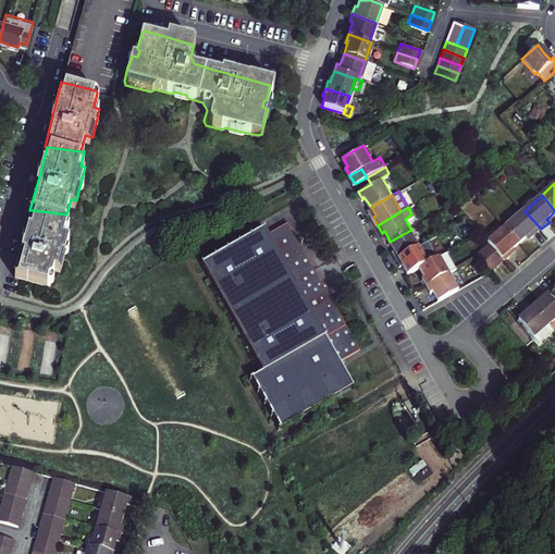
[(23,244),(15,272),(51,282),(54,265),(61,266),(69,232),(64,231),(69,216),(66,214),(33,210),(23,244)]
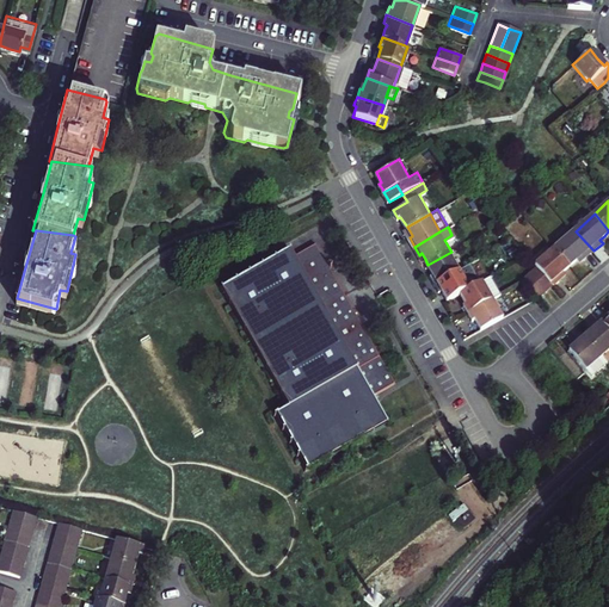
[(580,258),(583,260),(594,251),(576,231),(557,247),(571,265),(577,260),(580,258)]
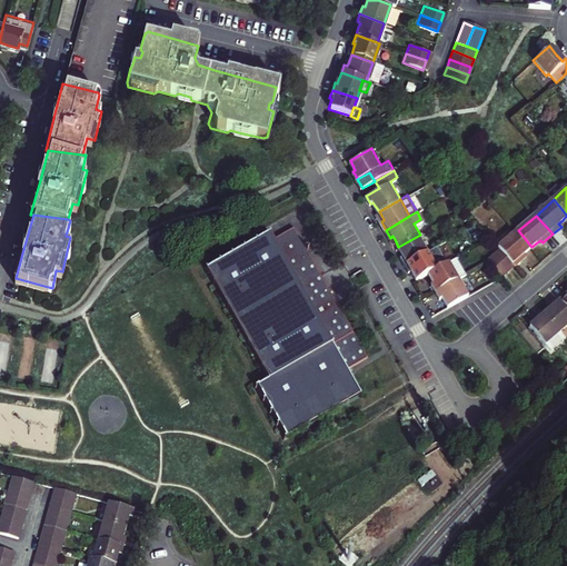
[(348,368),(369,357),(297,226),(276,238),(272,231),(209,267),(270,377),(258,384),(287,435),(362,394),(348,368)]
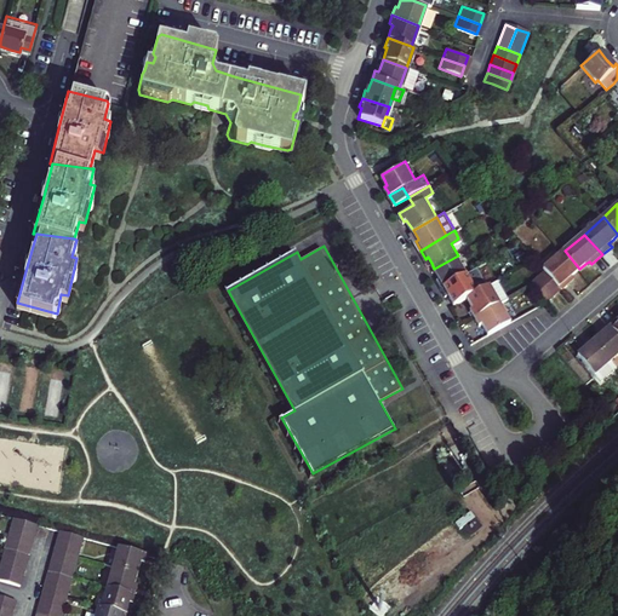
[(573,274),(579,269),(565,251),(545,269),(548,271),(564,288),(572,281),(570,277),(573,274)]
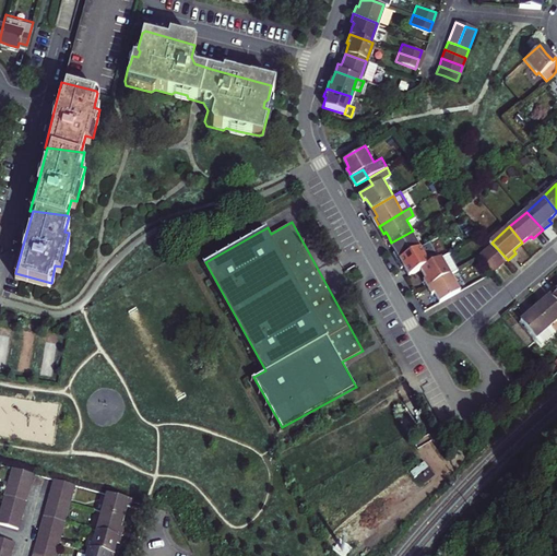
[(398,259),(422,246),(413,231),(391,243),(396,250),(393,252),(398,259)]
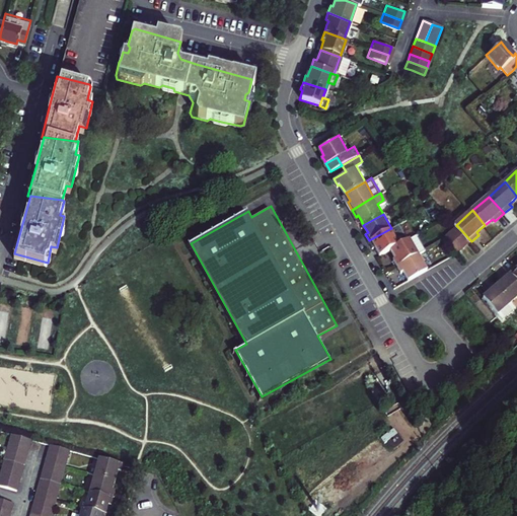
[(399,223),(391,228),(369,240),(373,247),(375,246),(378,250),(380,254),(391,248),(409,238),(399,223)]
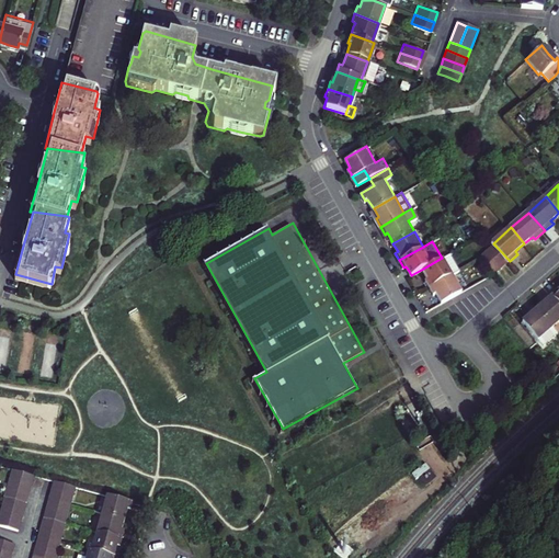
[(495,246),(488,251),(502,268),(510,261),(495,246)]
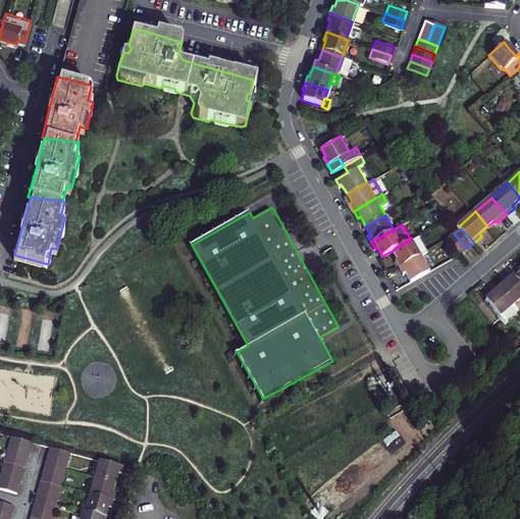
[(454,234),(447,241),(460,255),(467,249),(454,234)]
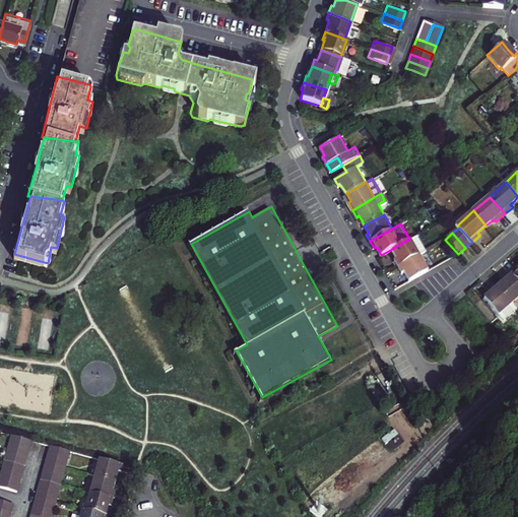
[(395,260),(398,266),(421,253),(427,250),(417,235),(409,239),(392,249),(395,254),(397,258),(395,260)]
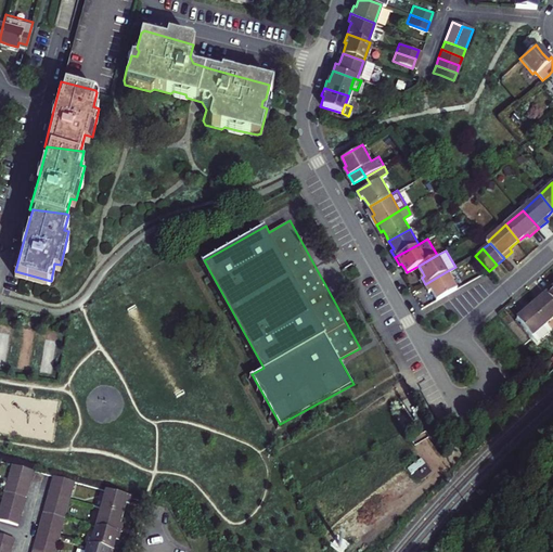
[(435,294),(438,300),(459,287),(449,270),(425,284),(431,292),(433,291),(435,294)]
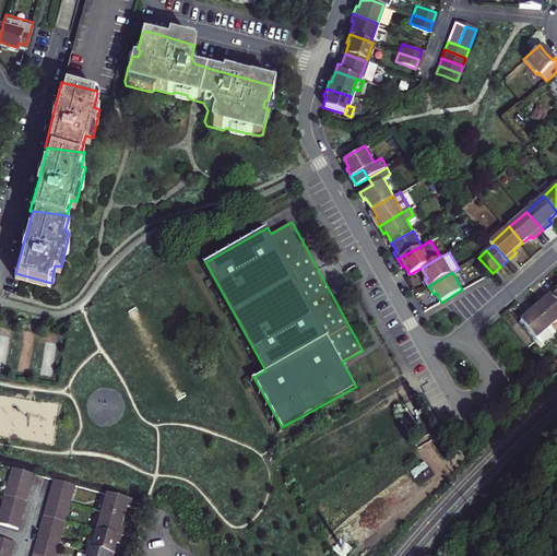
[(556,322),(556,300),(549,292),(544,297),(542,299),(544,303),(536,309),(553,327),(556,322)]
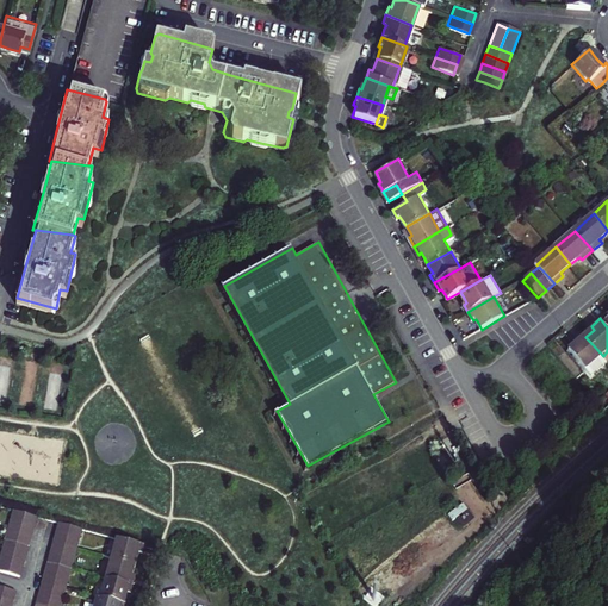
[(585,337),(583,333),(578,337),(576,339),(578,343),(570,350),(593,376),(607,362),(607,361),(603,356),(585,337)]
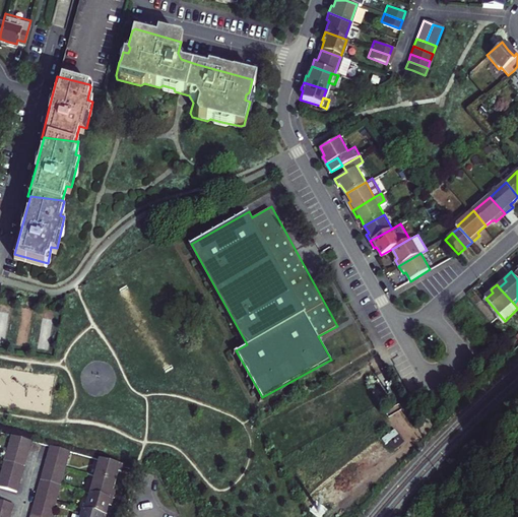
[(0,341),(47,350),(54,312),(9,304),(9,306),(0,304),(0,341)]
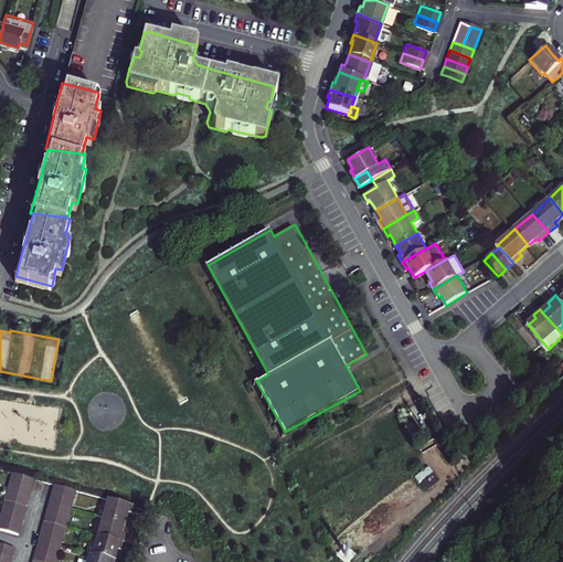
[(29,476),(11,472),(8,481),(27,486),(29,476)]
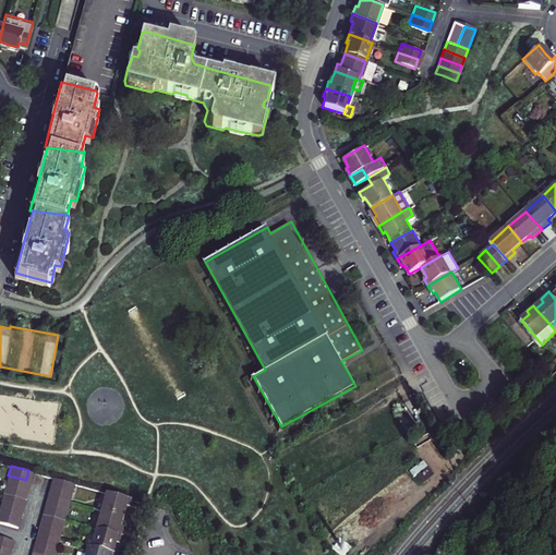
[(8,475),(4,485),(23,491),(26,480),(8,475)]
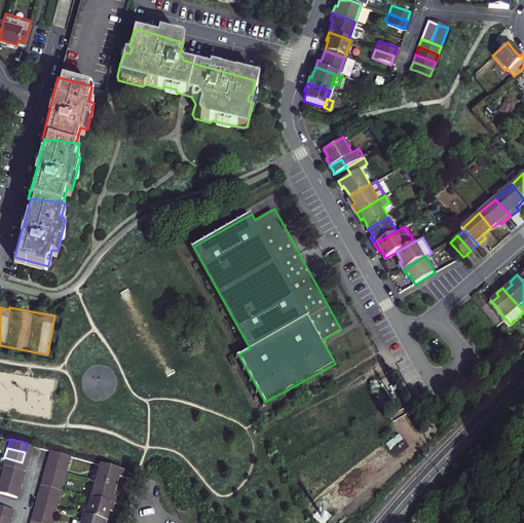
[(67,454),(49,449),(46,458),(64,463),(67,454)]
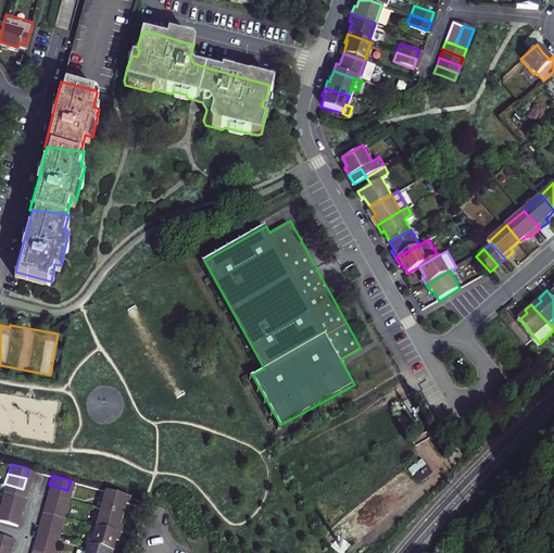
[(4,484),(2,493),(21,498),(23,489),(4,484)]
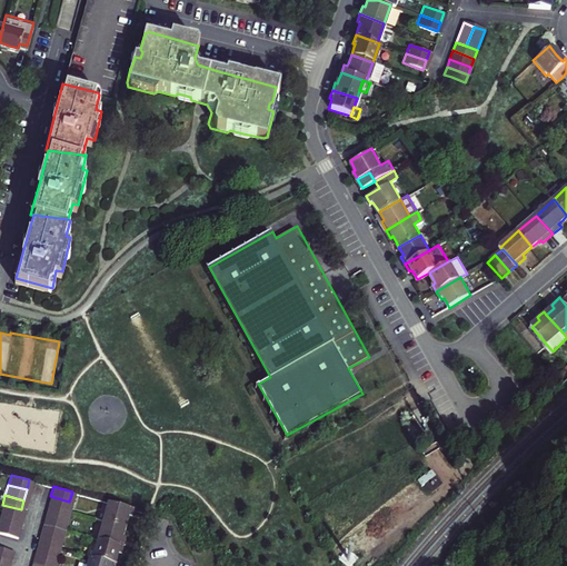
[(67,512),(69,502),(50,496),(48,506),(67,512)]
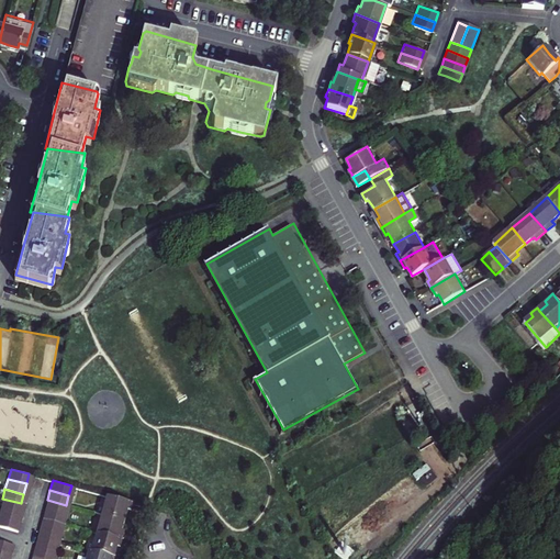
[(131,501),(104,494),(99,515),(122,522),(123,516),(125,511),(127,512),(131,501)]
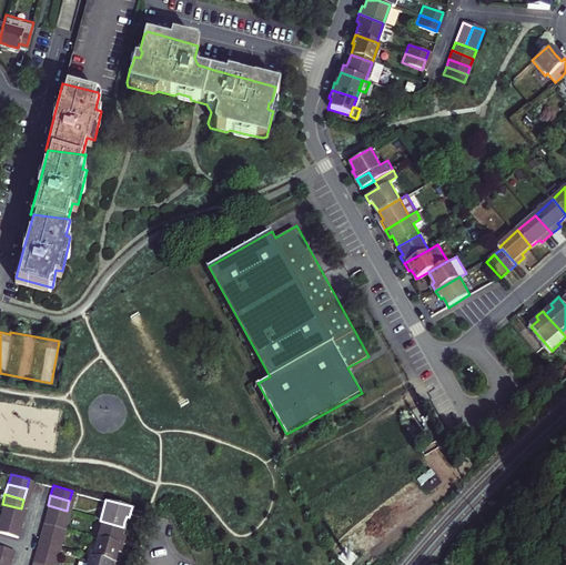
[(2,504),(0,513),(18,518),(21,508),(2,504)]
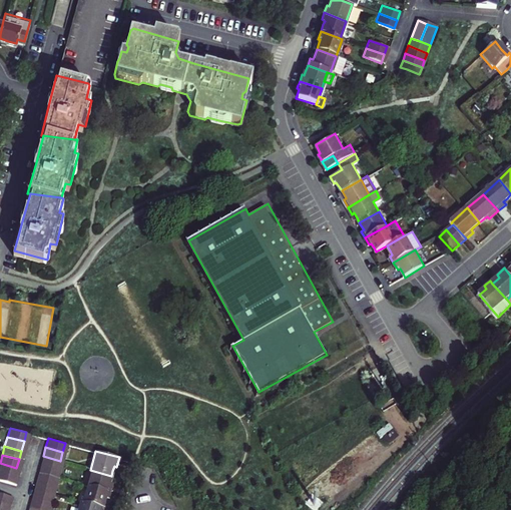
[(60,461),(43,456),(41,465),(57,470),(60,461)]
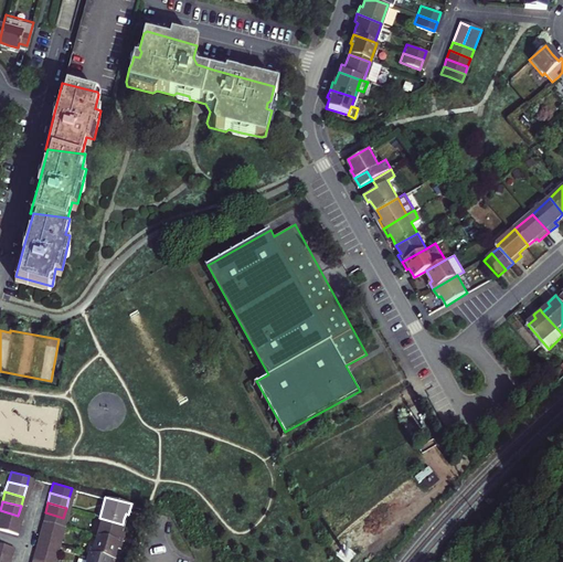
[(0,510),(0,520),(16,525),(18,516),(0,510)]
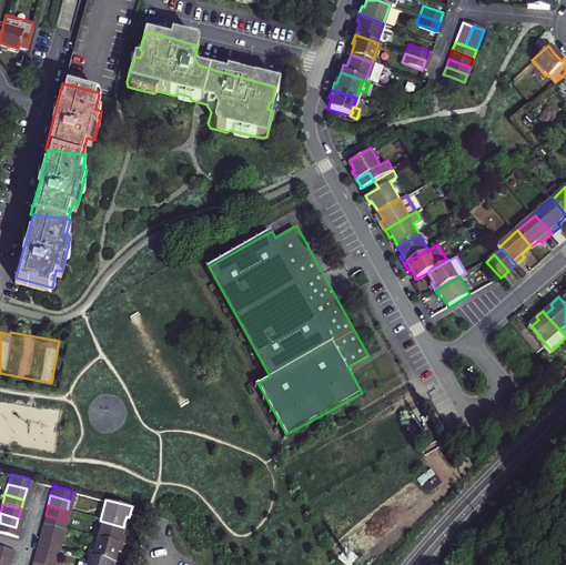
[(61,530),(63,521),(46,515),(42,525),(61,530)]
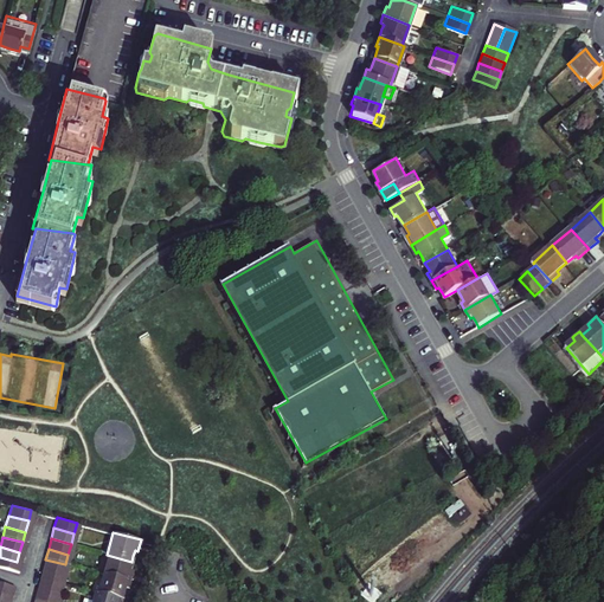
[(107,555),(101,575),(129,583),(132,574),(129,573),(130,568),(132,562),(107,555)]
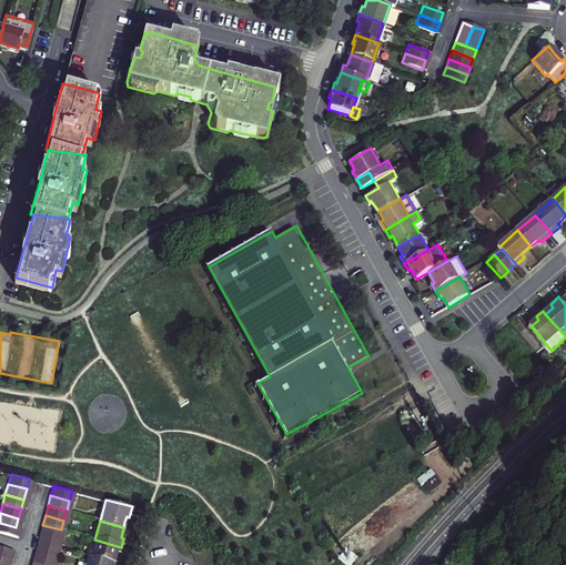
[(0,533),(13,537),(16,527),(0,523),(0,533)]
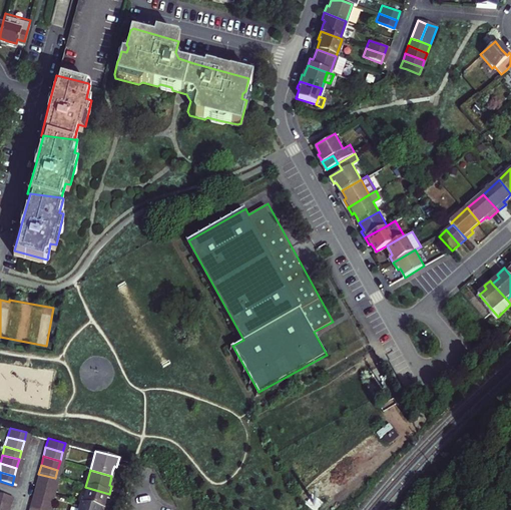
[(36,482),(53,487),(55,478),(38,474),(36,482)]
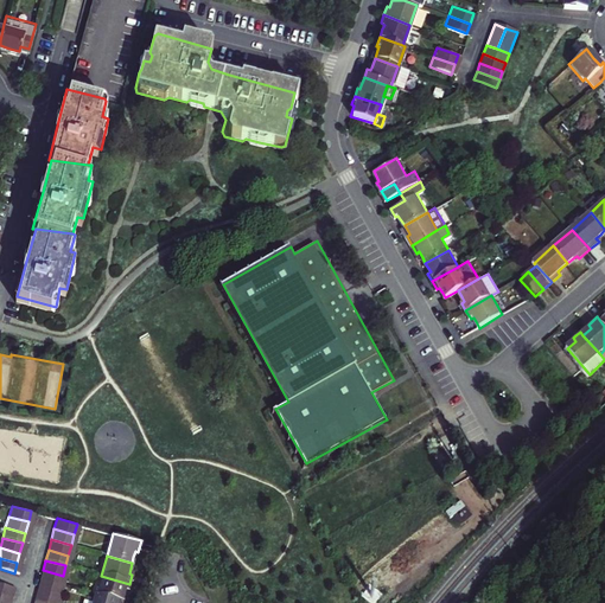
[(43,570),(40,581),(61,587),(63,576),(43,570)]
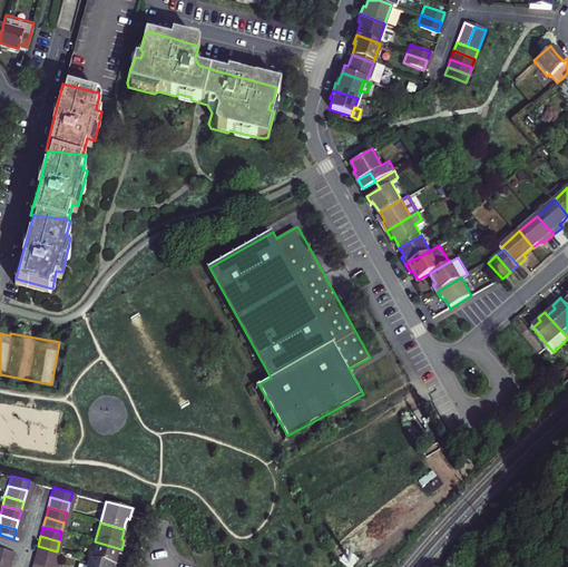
[(121,549),(95,541),(90,560),(114,566),(115,561),(117,556),(119,556),(121,549)]
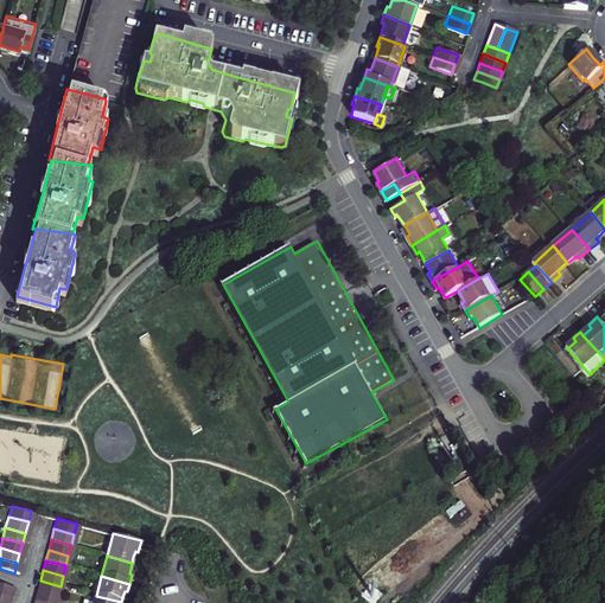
[(37,591),(57,596),(61,587),(40,581),(37,591)]
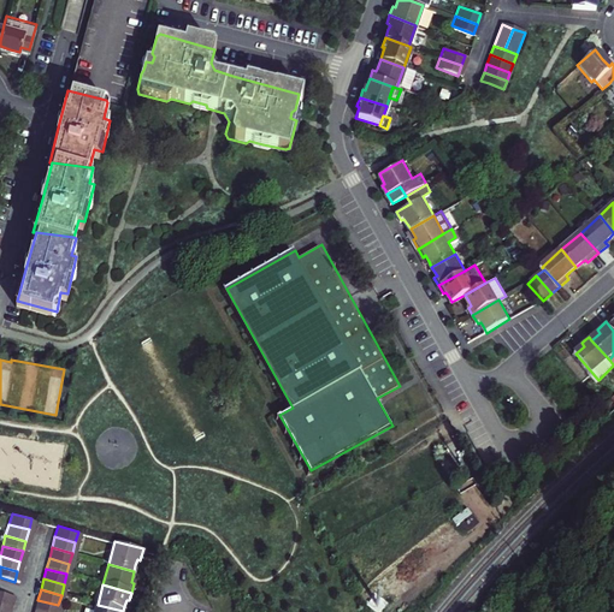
[(0,605),(7,607),(11,596),(0,594),(0,605)]
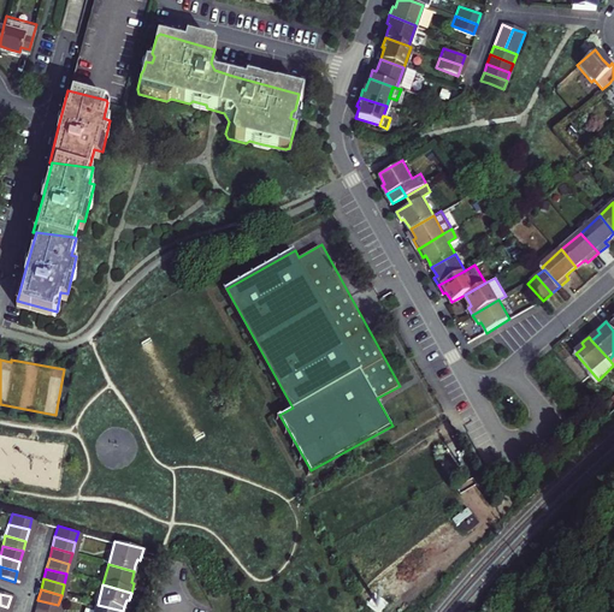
[(37,600),(35,611),(40,611),(55,611),(58,605),(37,600)]
